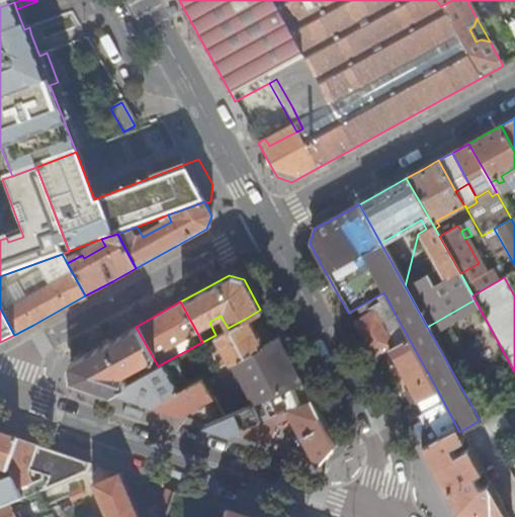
[(373,310),(353,321),(361,336),(372,357),(388,349),(408,337),(393,310),(383,315),(392,329),(385,332),(373,310)]
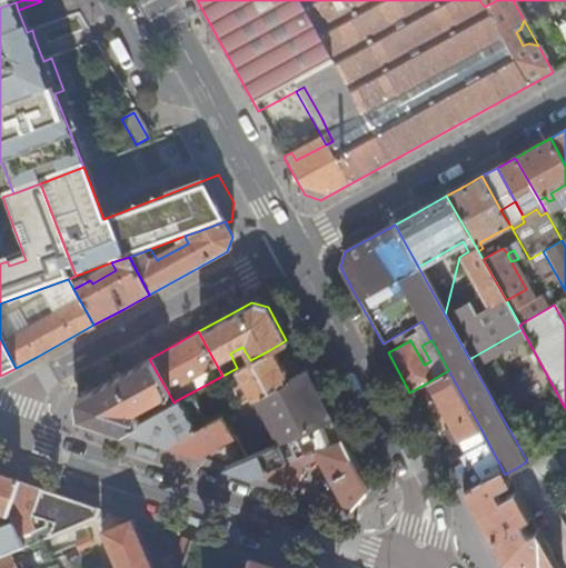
[(237,368),(235,369),(240,380),(251,398),(261,392),(269,388),(286,380),(269,350),(250,360),(244,364),(237,368)]
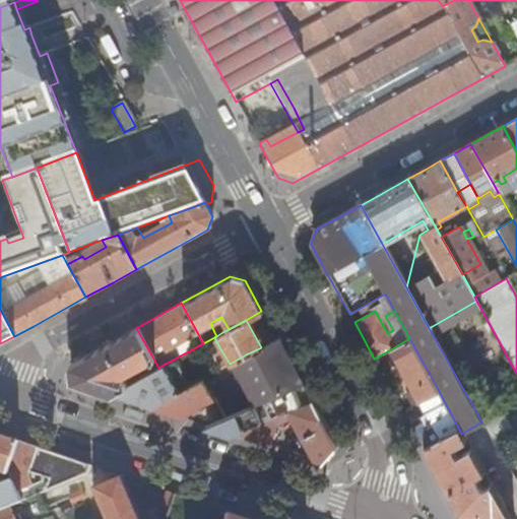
[(153,359),(136,328),(97,349),(68,366),(69,381),(110,395),(125,387),(120,377),(153,359)]
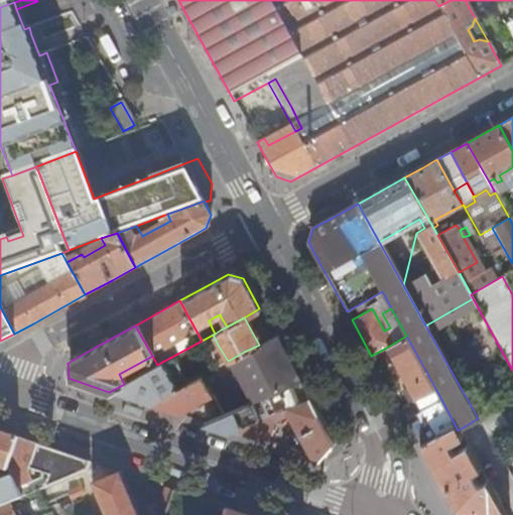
[(213,335),(202,341),(207,351),(218,345),(213,335)]
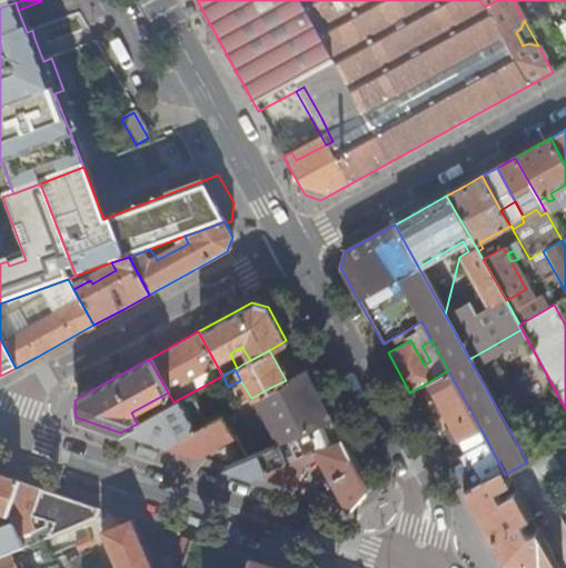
[(330,421),(303,370),(286,380),(269,388),(279,405),(277,410),(284,422),(279,425),(275,427),(283,441),(286,439),(295,436),(330,421)]
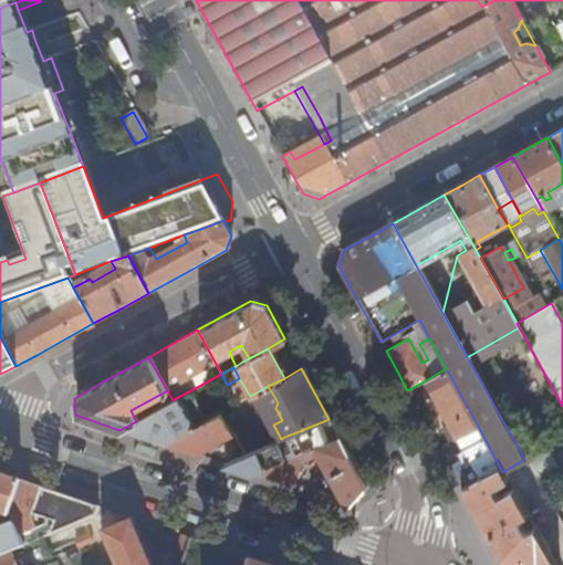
[(446,368),(424,382),(448,425),(455,438),(478,426),(446,368)]
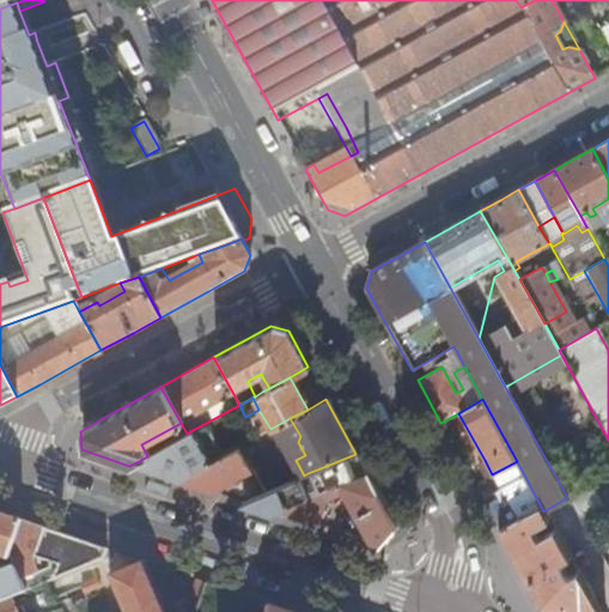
[(281,423),(300,458),(305,455),(298,442),(300,436),(290,418),(281,423)]
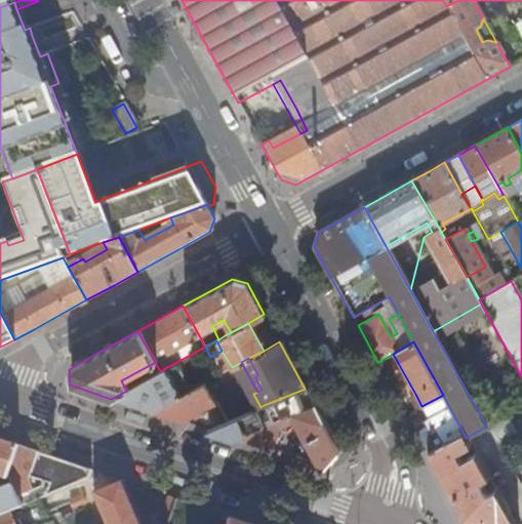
[(126,391),(111,399),(125,404),(151,412),(179,397),(163,369),(160,371),(142,381),(126,391)]
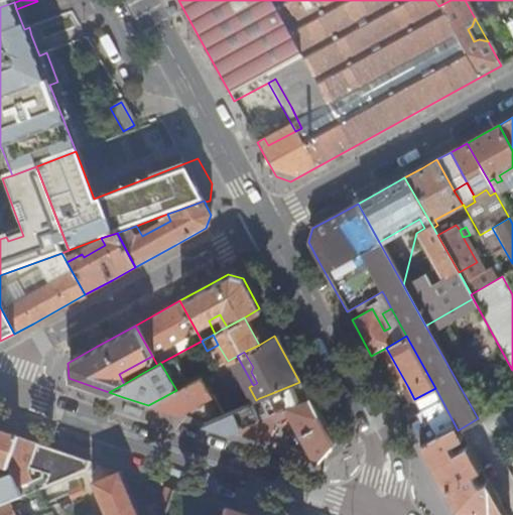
[(176,390),(148,405),(175,414),(183,410),(185,414),(196,409),(194,405),(210,396),(200,377),(176,390)]
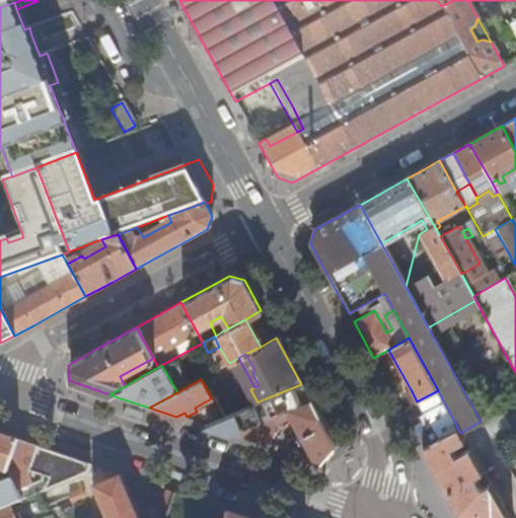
[(306,393),(301,384),(269,397),(277,414),(310,401),(306,393)]
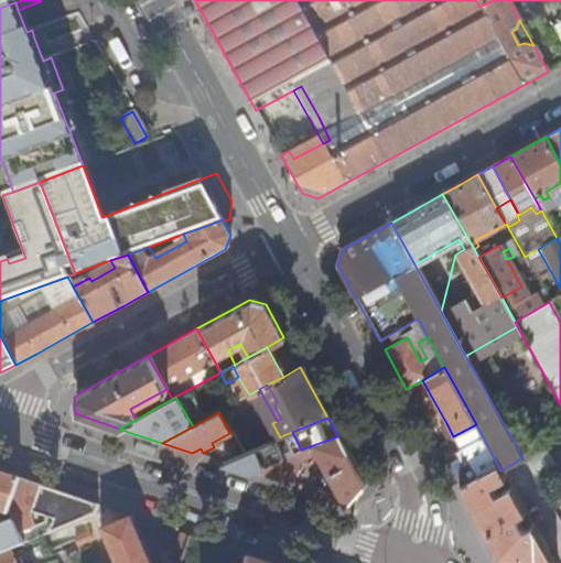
[(446,442),(454,437),(453,436),(446,423),(439,426),(446,442)]
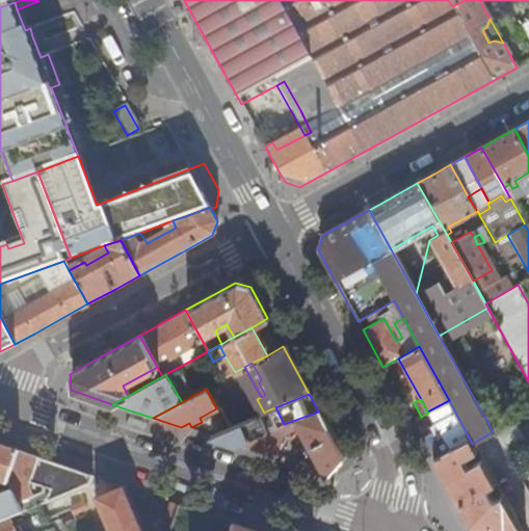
[(469,437),(449,400),(427,412),(428,413),(433,424),(419,432),(432,458),(469,437)]
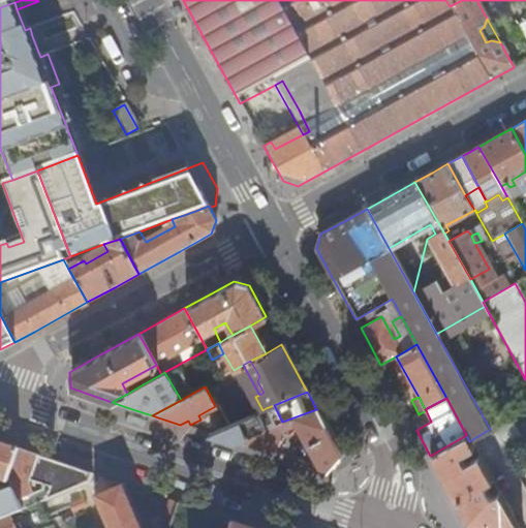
[(266,408),(274,426),(282,422),(274,405),(266,408)]
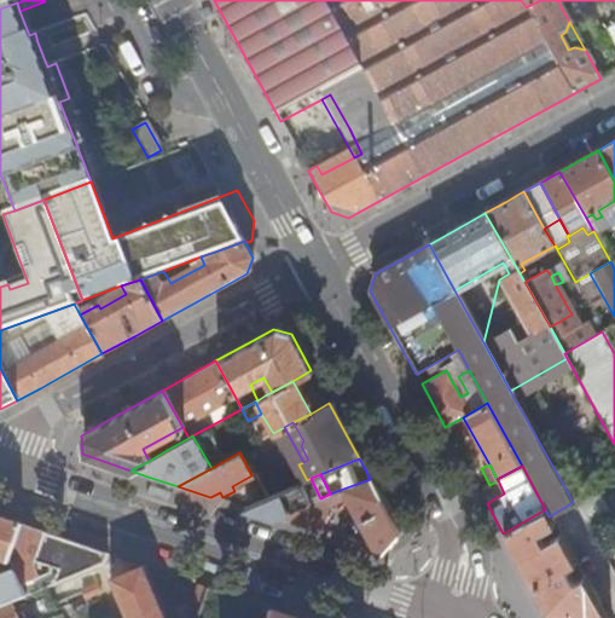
[(307,480),(242,508),(256,513),(272,518),(320,498),(311,478),(307,480)]
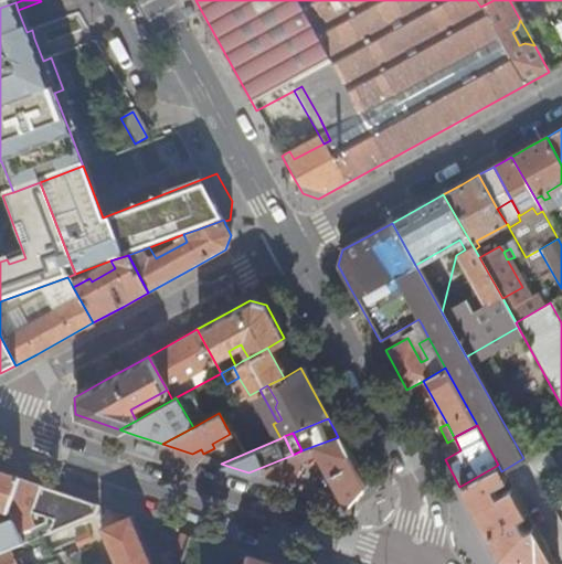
[(293,455),(248,472),(289,486),(296,464),(316,453),(346,506),(364,485),(338,437),(301,450),(293,455)]
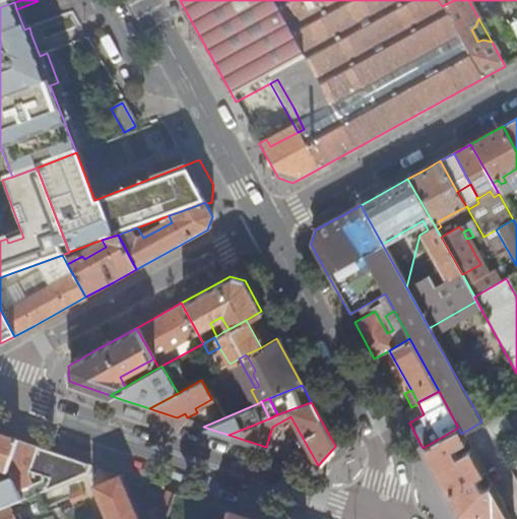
[(481,422),(494,444),(508,435),(496,413),(481,422)]
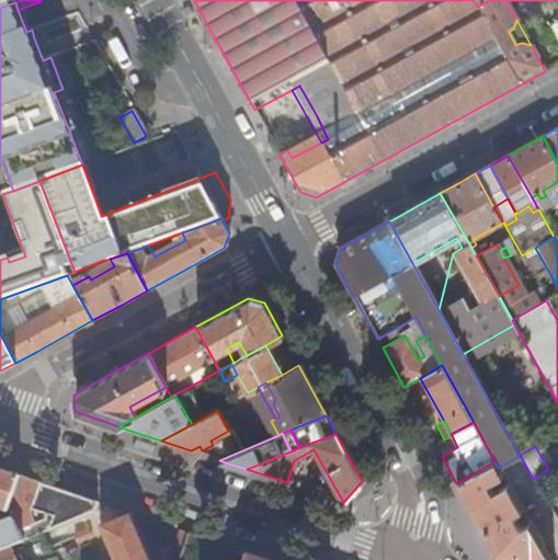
[(494,461),(456,483),(494,552),(517,559),(548,559),(528,523),(523,527),(519,525),(517,524),(512,515),(522,510),(508,484),(491,493),(486,483),(502,475),(498,468),(494,461)]
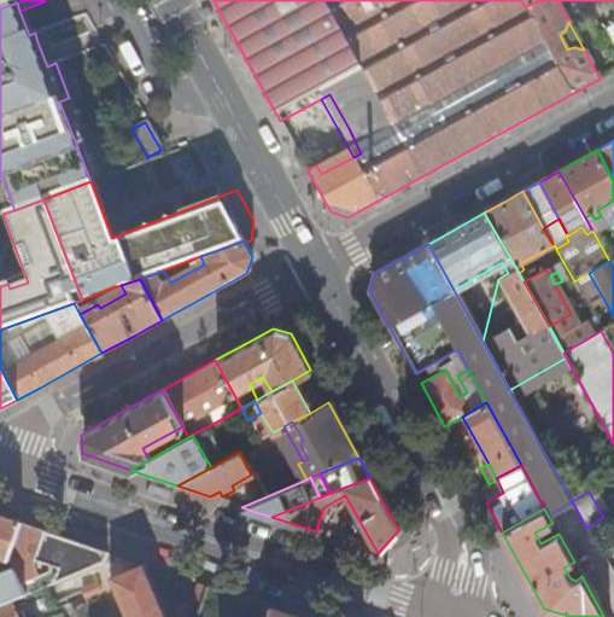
[(0,563),(5,564),(17,527),(0,521),(0,563)]
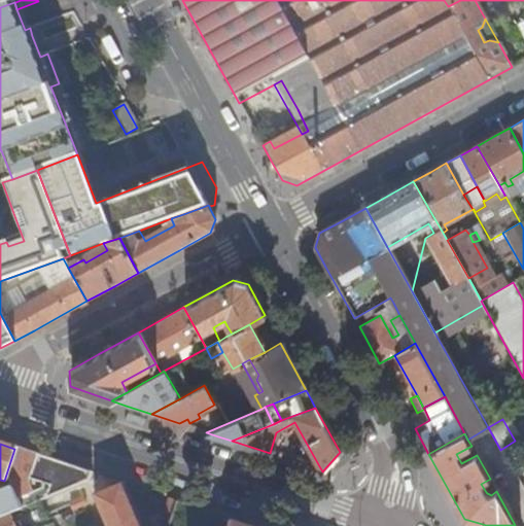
[(85,482),(89,474),(14,449),(4,481),(19,511),(85,482)]
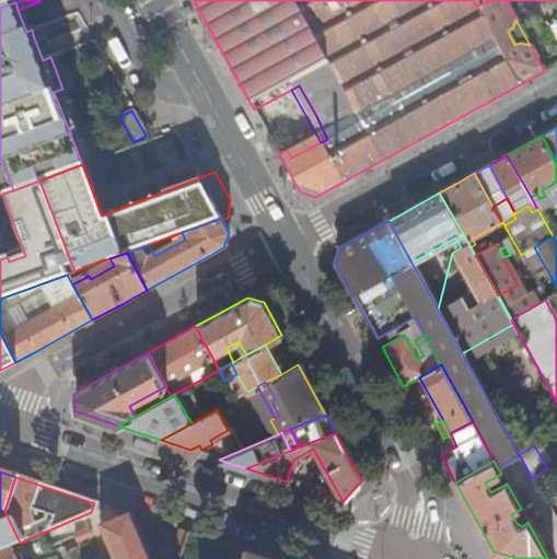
[(522,526),(528,522),(529,522),(521,509),(511,514),(517,523),(518,524),(522,526)]
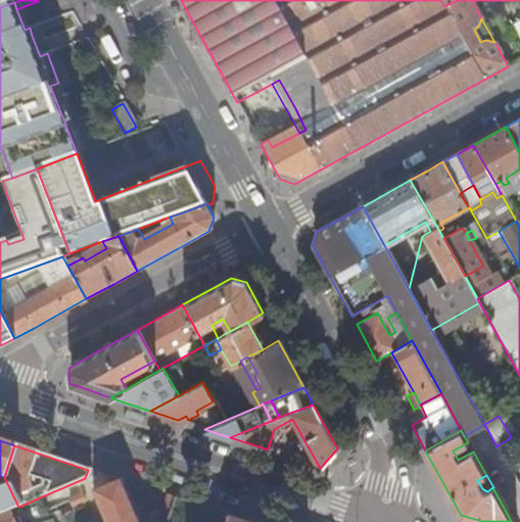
[(8,511),(18,507),(4,477),(0,476),(0,514),(2,514),(8,511)]
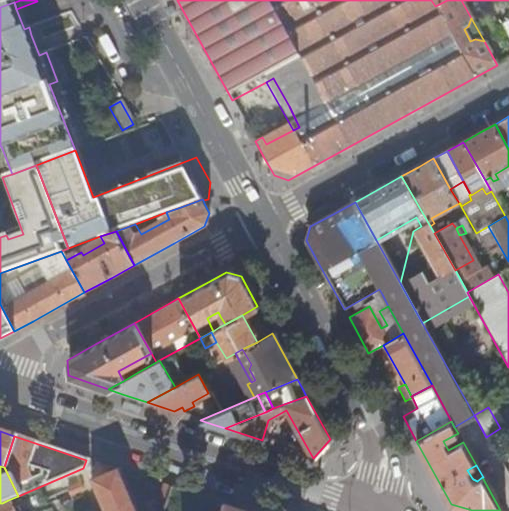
[(133,510),(116,471),(90,482),(103,510),(133,510)]
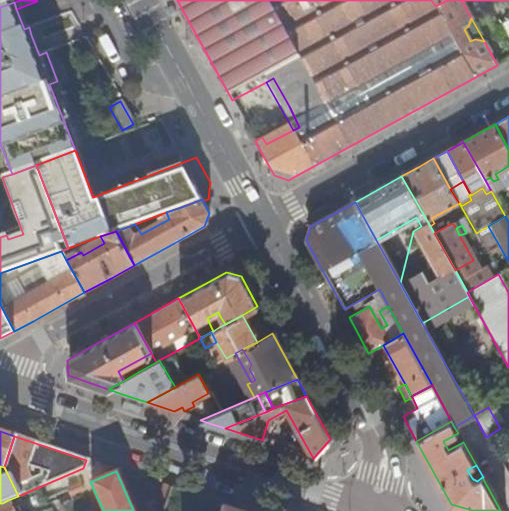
[(164,502),(168,488),(162,486),(157,500),(164,502)]
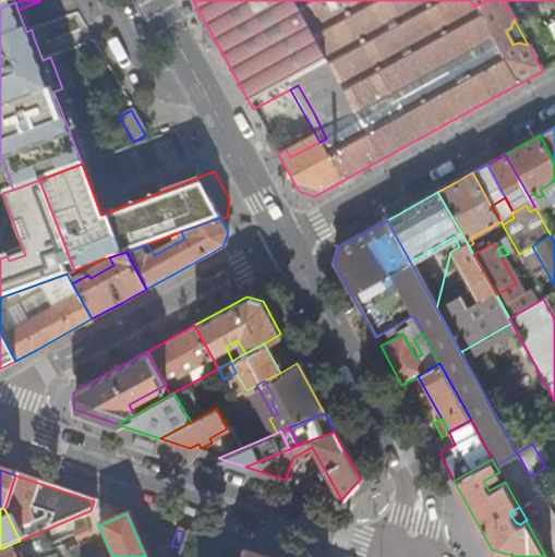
[(244,553),(257,556),(275,556),(277,553),(249,543),(244,553)]
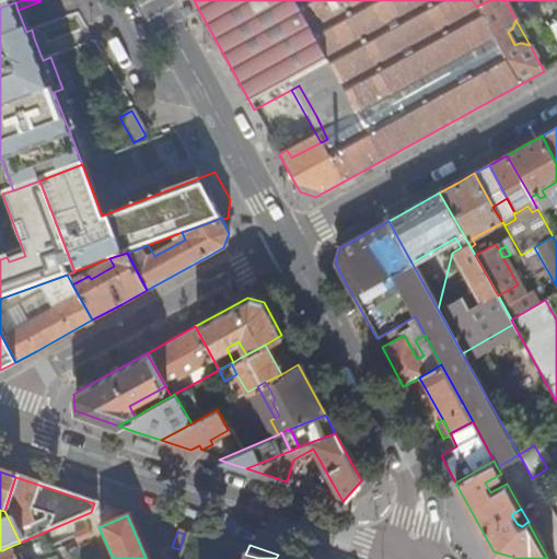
[(13,557),(9,547),(2,550),(7,558),(10,558),(13,557)]
